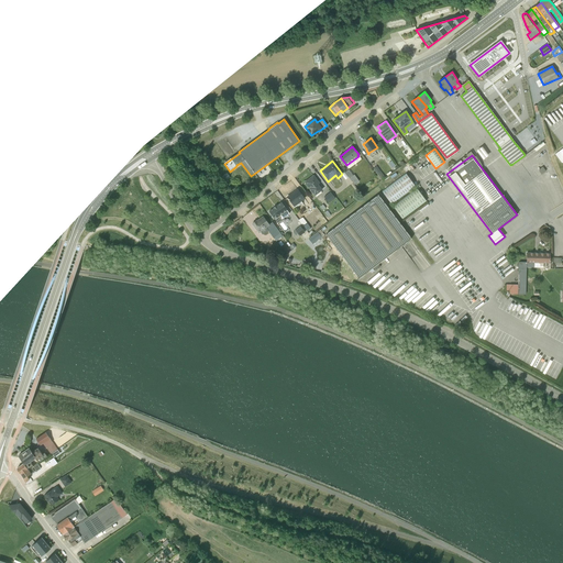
[(385,178),(376,166),(373,168),(382,180),(385,178)]
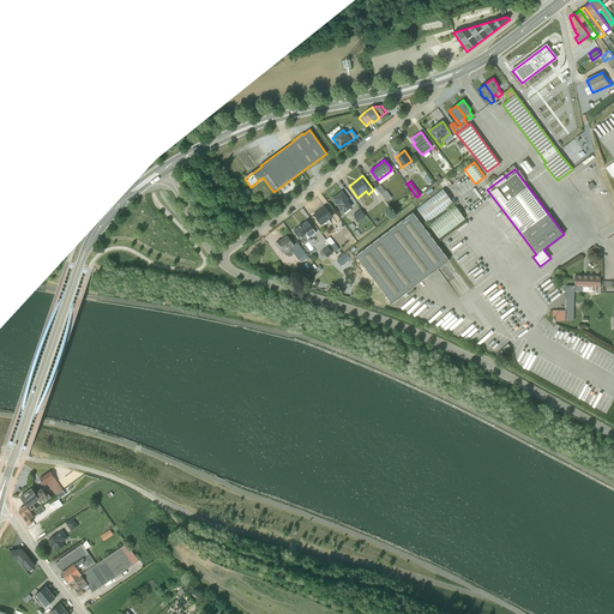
[(380,185),(377,188),(386,202),(391,198),(386,191),(385,192),(380,185)]
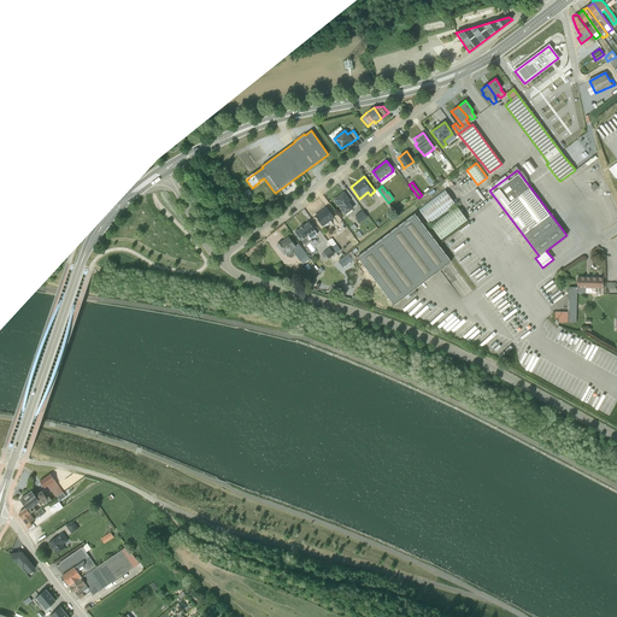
[(344,192),(333,200),(345,215),(346,216),(353,211),(352,210),(353,209),(348,203),(351,201),(344,192)]
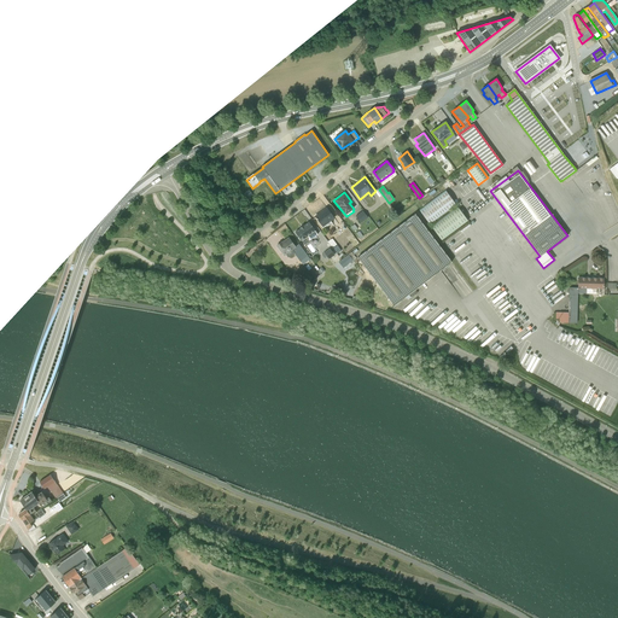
[(455,204),(445,192),(420,210),(430,223),(455,204)]
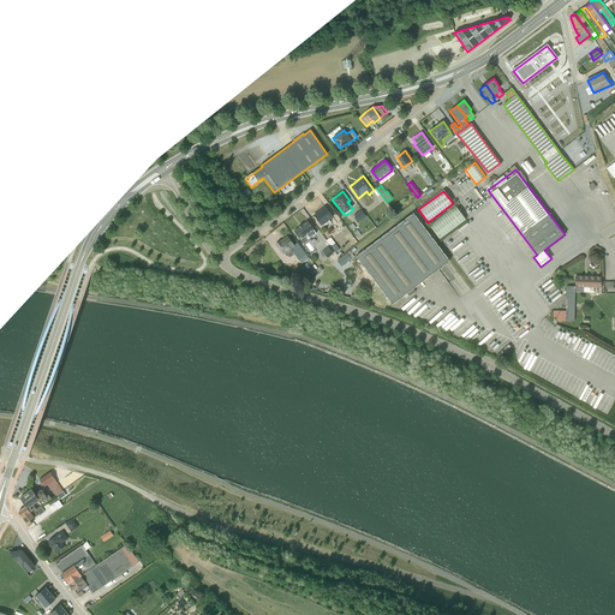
[(324,207),(312,215),(321,226),(322,226),(323,228),(330,222),(329,220),(333,218),(324,207)]
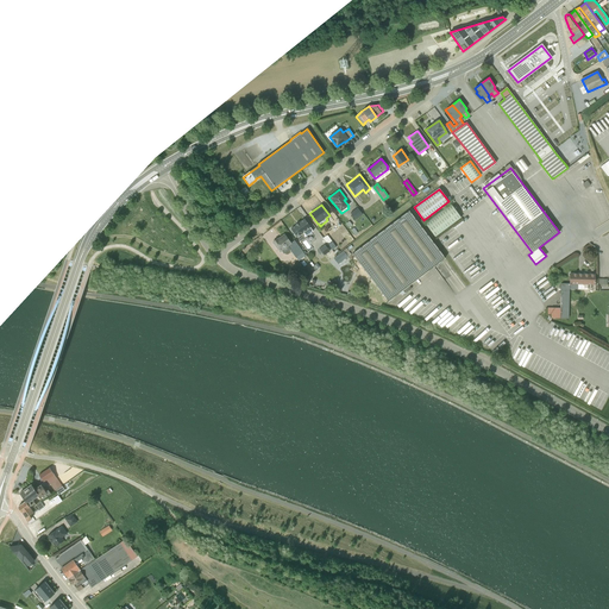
[(460,217),(451,205),(425,224),(434,236),(460,217)]
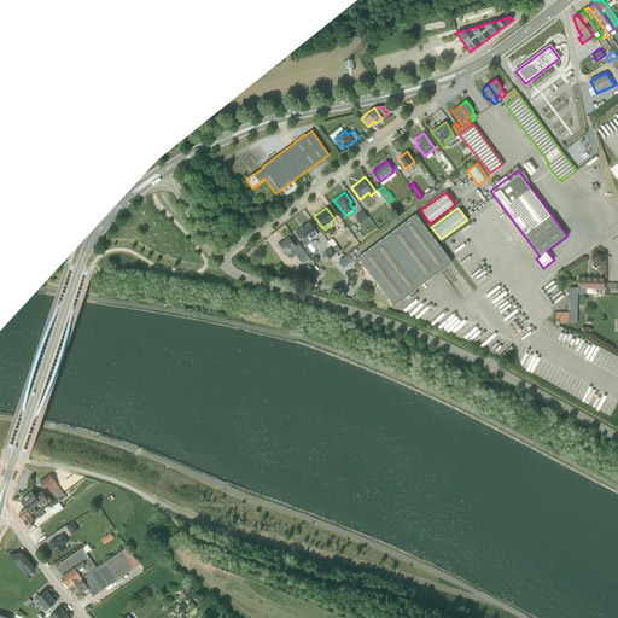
[(365,209),(356,215),(361,222),(369,217),(365,209)]
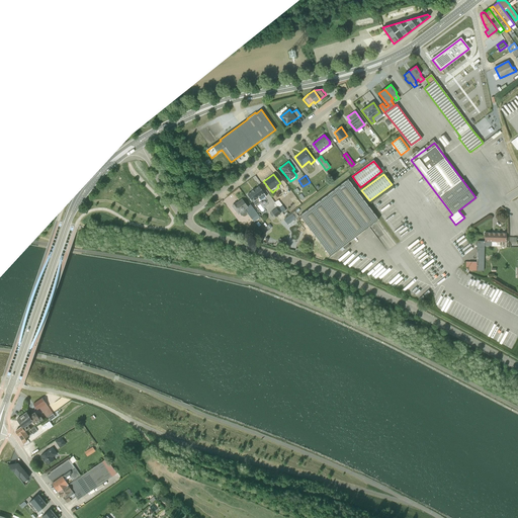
[(347,179),(299,216),(330,256),(377,220),(347,179)]
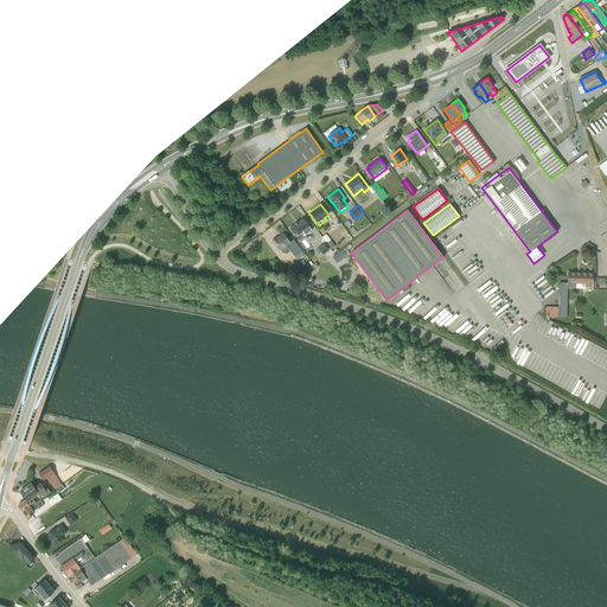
[(289,228),(300,242),(302,240),(304,237),(312,230),(304,218),(289,228)]
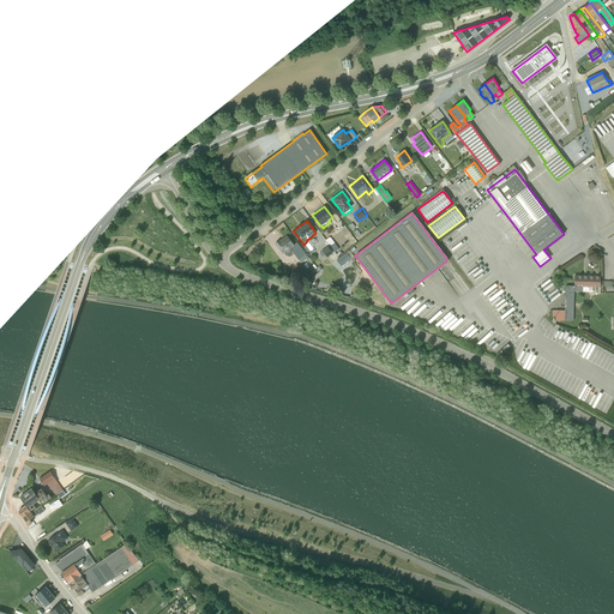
[(280,241),(275,245),(282,254),(284,253),(286,256),(292,252),(301,263),(308,258),(296,242),(293,246),(287,236),(280,241)]
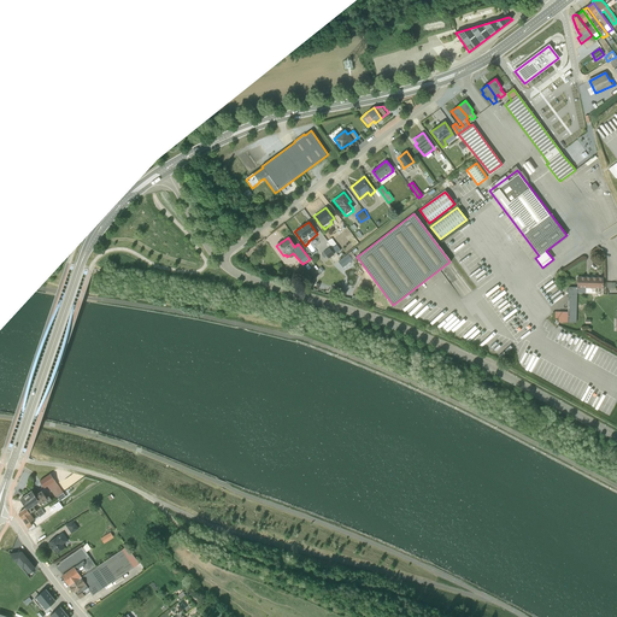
[(329,246),(322,253),(328,259),(335,253),(329,246)]
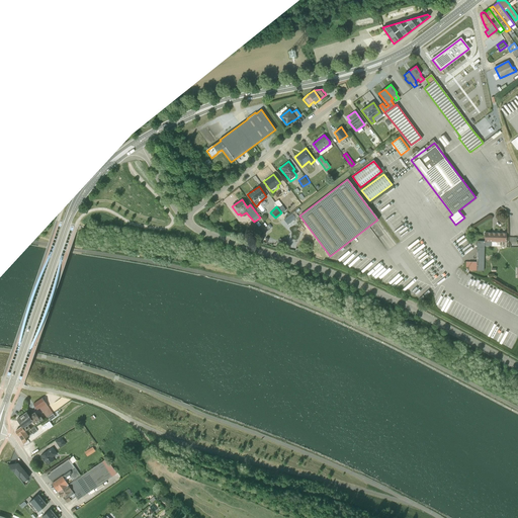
[(293,212),(284,219),(287,224),(296,219),(293,212)]
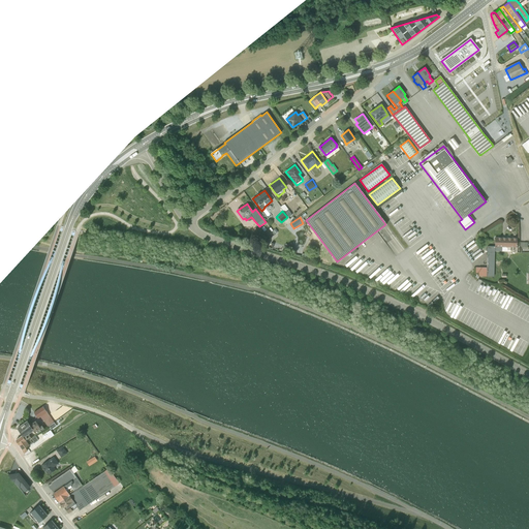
[(478,273),(478,276),(494,277),(494,251),(510,252),(510,247),(517,248),(518,238),(495,238),(494,247),(487,246),(487,268),(475,267),(475,273),(478,273)]
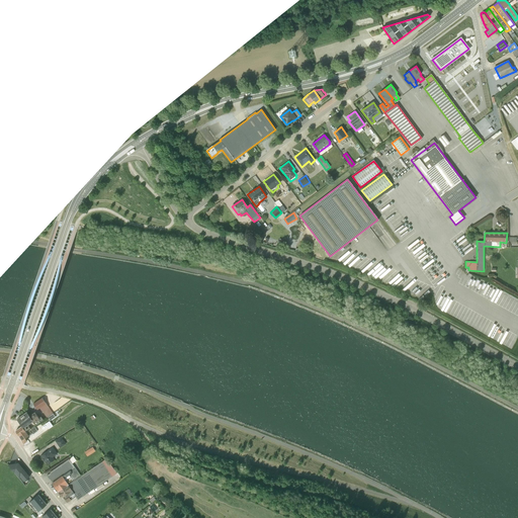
[(42,411),(49,407),(41,398),(33,404),(37,410),(39,408),(41,411),(42,411)]
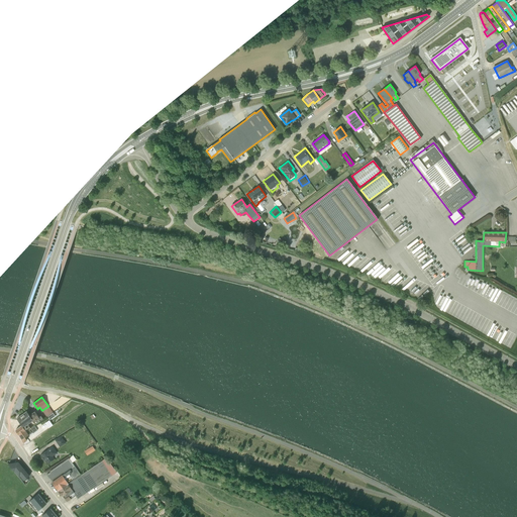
[(46,416),(53,412),(48,406),(42,410),(46,416)]
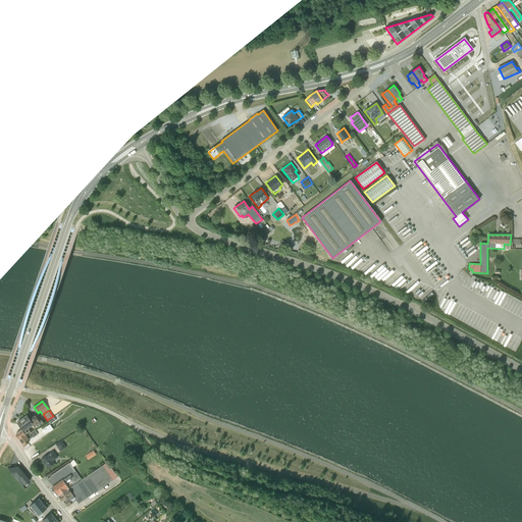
[(16,422),(21,430),(25,435),(31,432),(28,427),(33,424),(30,419),(27,415),(16,422)]
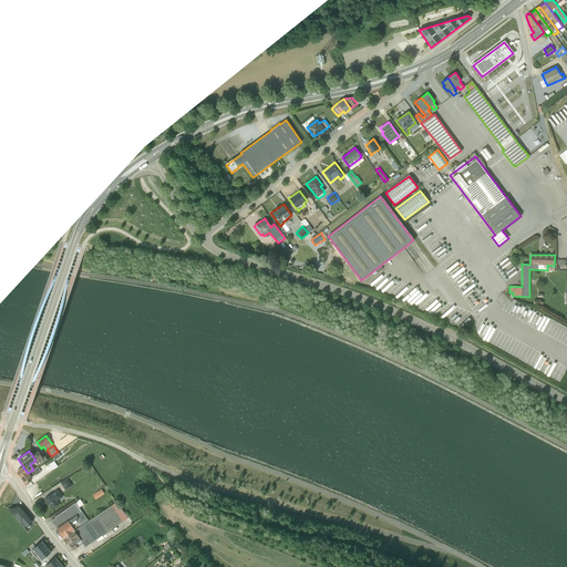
[(35,461),(39,465),(49,459),(49,457),(47,459),(44,455),(42,457),(38,451),(32,455),(35,461)]
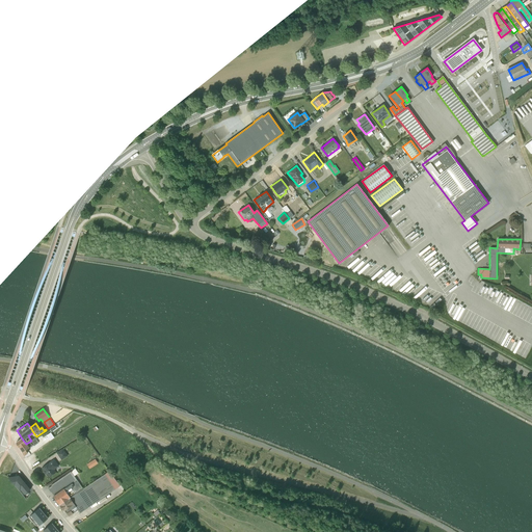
[(16,443),(24,455),(28,453),(26,450),(33,445),(33,446),(37,443),(34,439),(31,441),(26,444),(22,439),(16,443)]
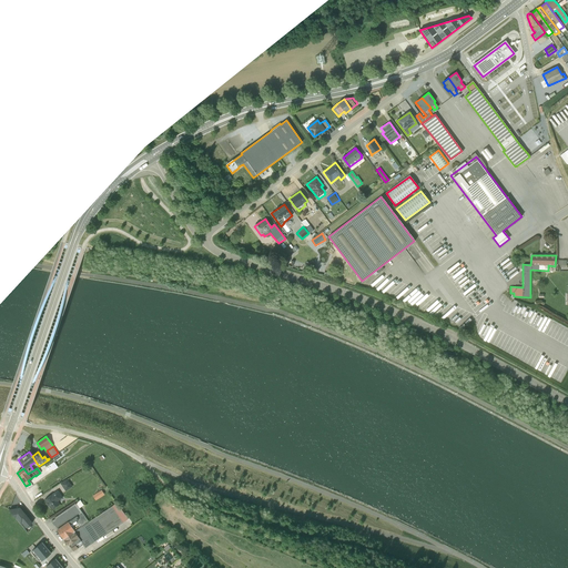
[(72,487),(67,479),(60,484),(66,492),(72,487)]
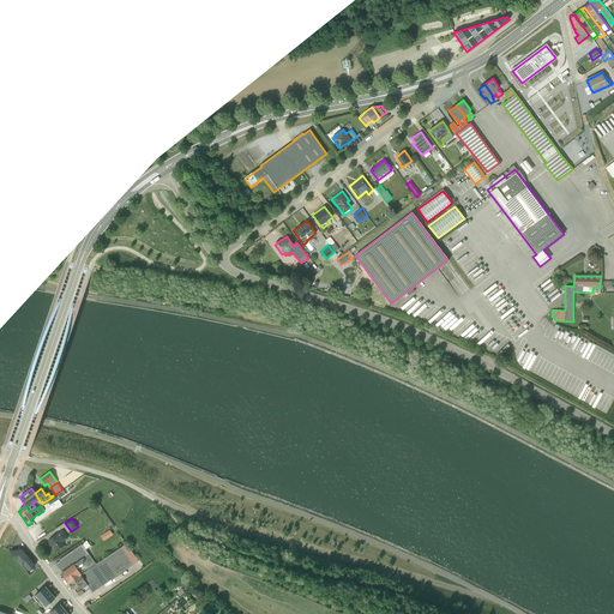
[(104,540),(114,534),(112,529),(101,535),(104,540)]
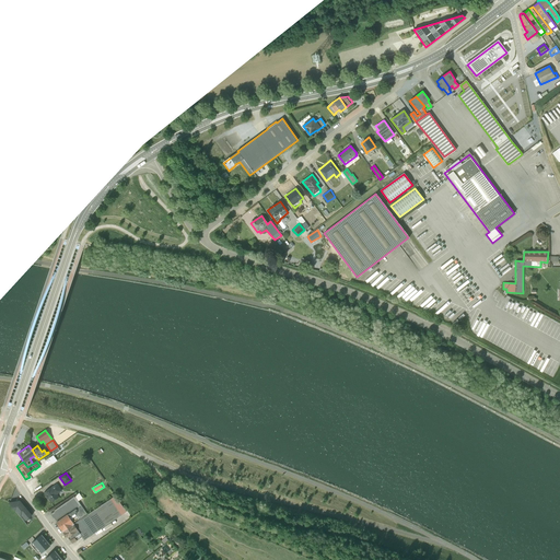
[(44,492),(50,502),(59,497),(57,494),(61,491),(57,483),(44,492)]
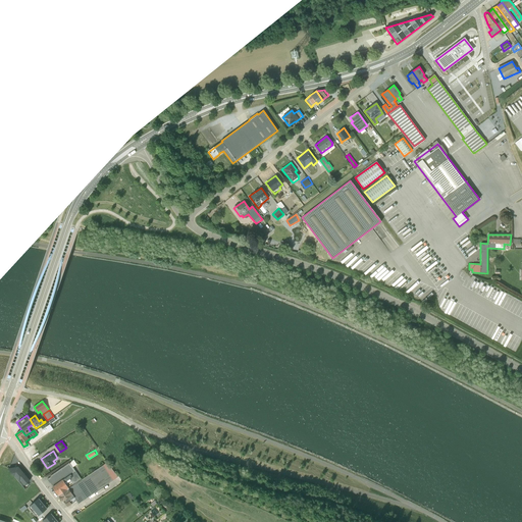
[(73,460),(50,476),(50,477),(47,479),(50,483),(50,482),(53,486),(52,486),(58,496),(82,480),(72,467),(76,465),(73,460)]
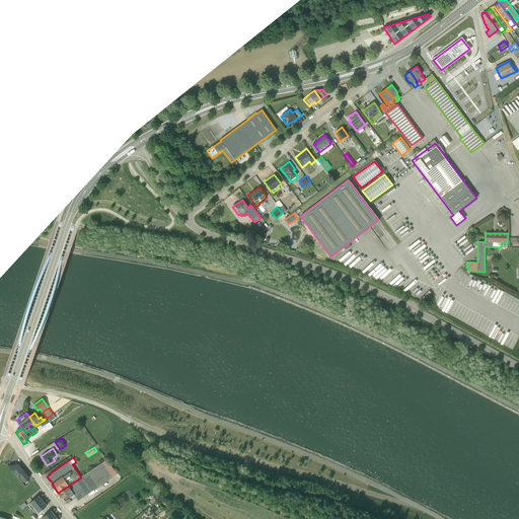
[(18,464),(8,466),(19,478),(20,477),(24,483),(29,477),(18,464)]
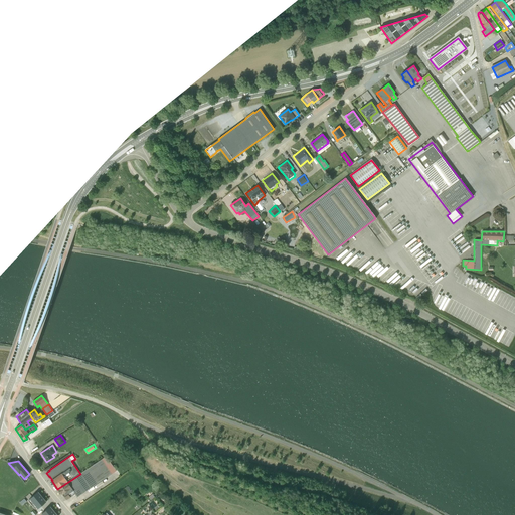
[(77,497),(91,488),(80,474),(57,490),(63,497),(64,497),(66,500),(75,494),(77,497)]
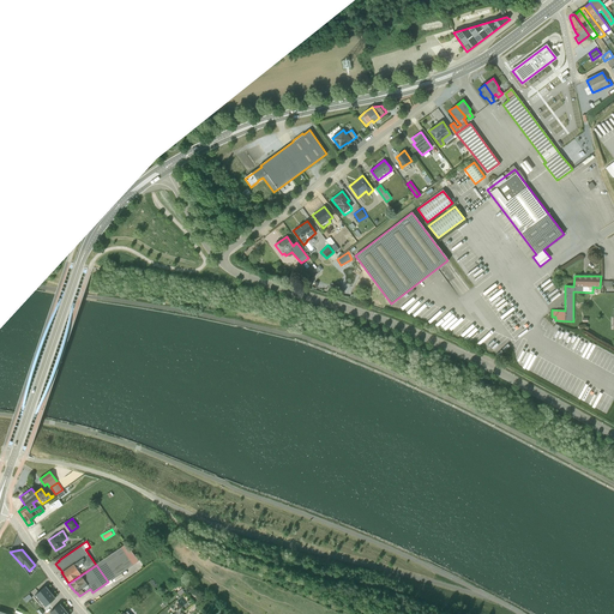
[(36,596),(34,597),(42,607),(43,605),(44,607),(55,599),(46,587),(35,595),(36,596)]
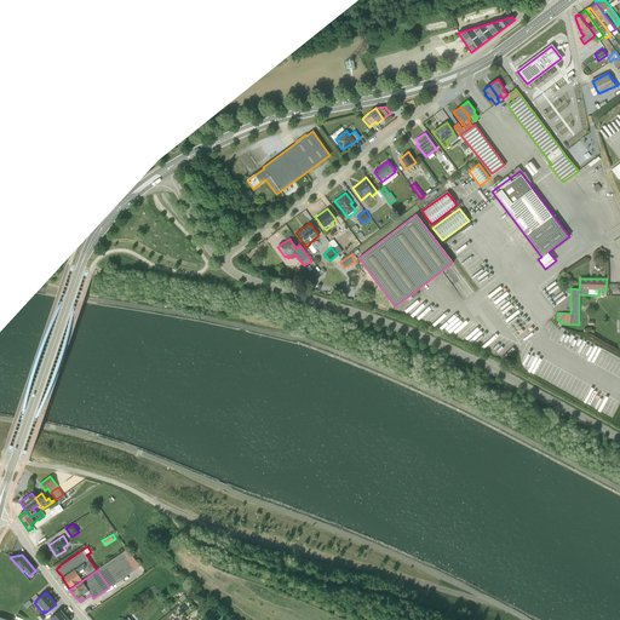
[(51,619),(68,619),(61,609),(50,618),(51,619)]
